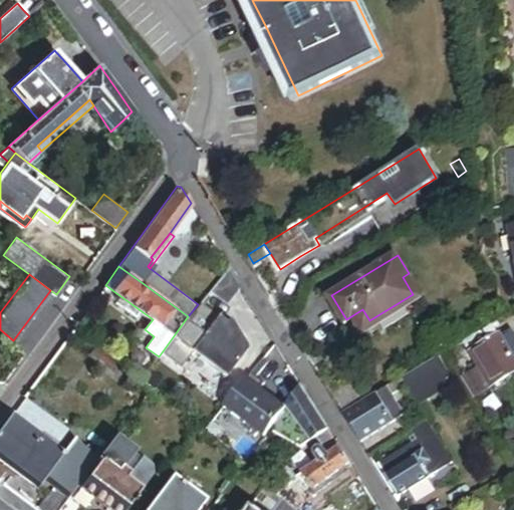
[(248,343),(230,314),(227,319),(219,311),(203,298),(198,304),(188,316),(162,352),(182,366),(194,350),(225,375),(248,343)]
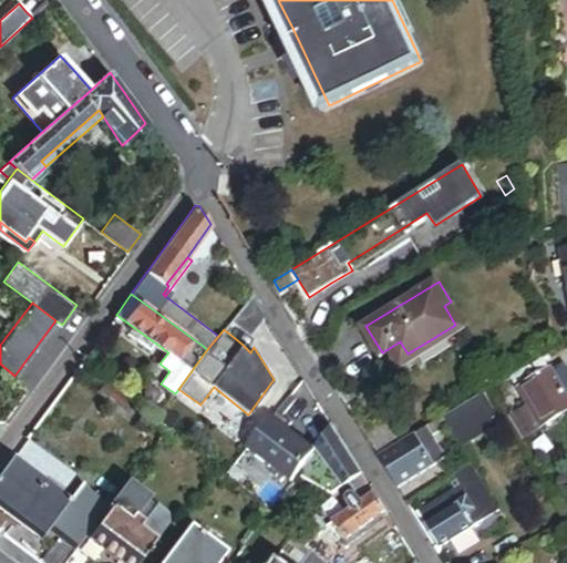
[(566,411),(566,391),(555,371),(553,368),(552,369),(545,357),(513,376),(521,388),(519,389),(527,401),(542,427),(566,411)]
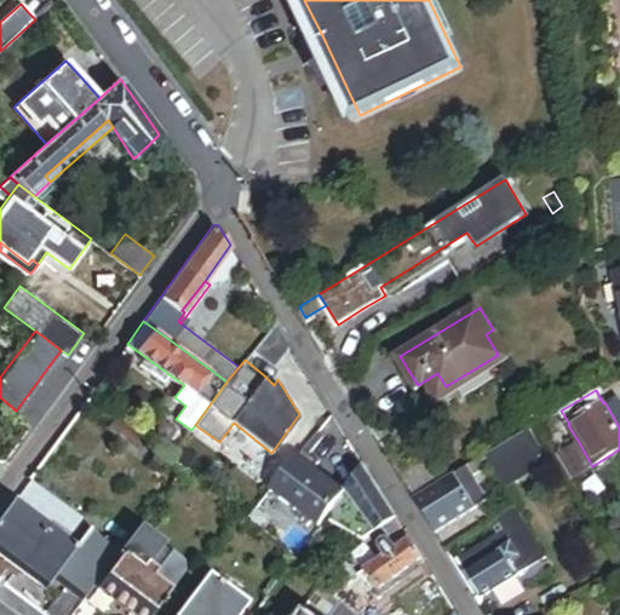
[(619,427),(619,397),(619,398),(607,406),(619,427)]
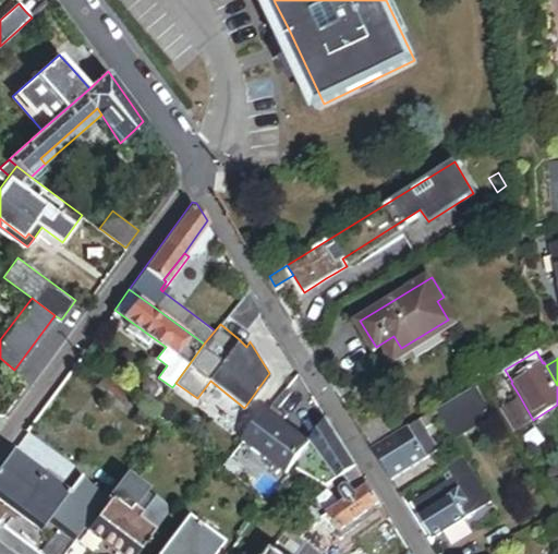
[(493,413),(474,383),(439,404),(458,435),(493,413)]
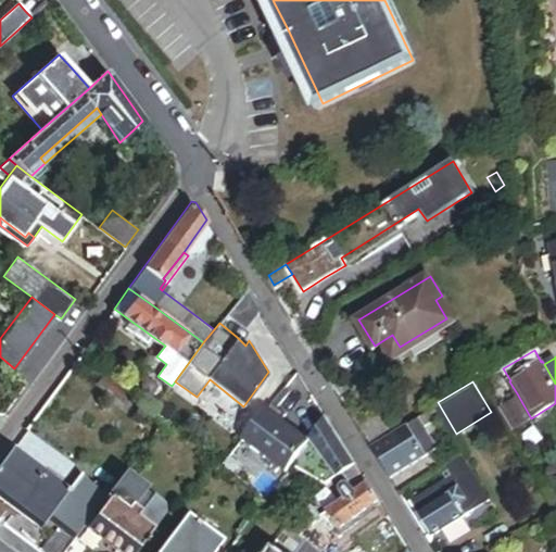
[(517,393),(500,403),(515,428),(531,418),(517,393)]
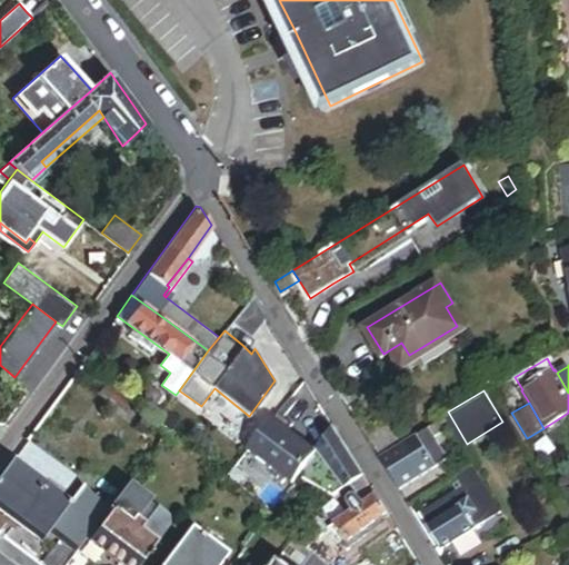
[(249,447),(292,482),(313,454),(317,450),(298,435),(287,426),(292,419),(279,409),(249,447)]
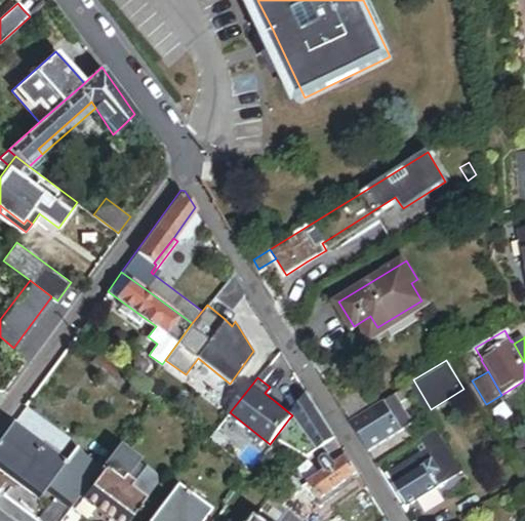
[(353,418),(380,402),(368,382),(340,397),(353,418)]
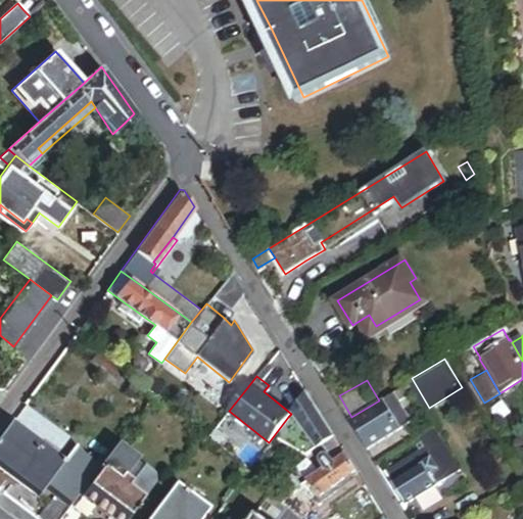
[(336,457),(346,451),(339,438),(308,390),(291,414),(288,417),(298,432),(307,426),(319,443),(325,439),(332,452),(336,457)]
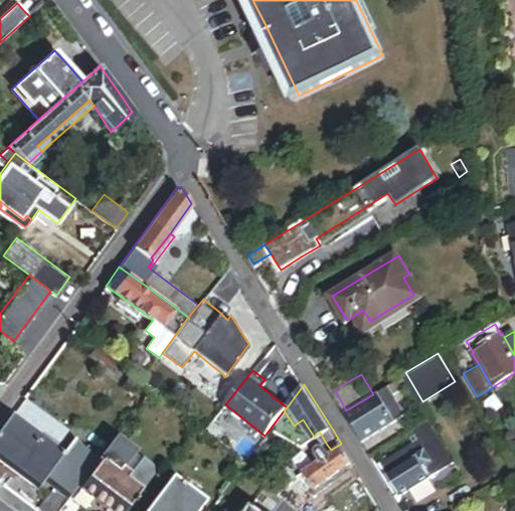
[(346,410),(362,439),(375,432),(405,413),(389,385),(373,394),(346,410)]
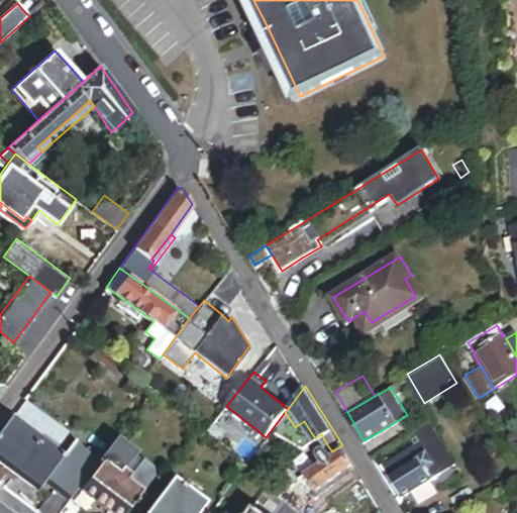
[(40,486),(45,480),(64,456),(12,416),(0,431),(0,454),(15,467),(40,486)]
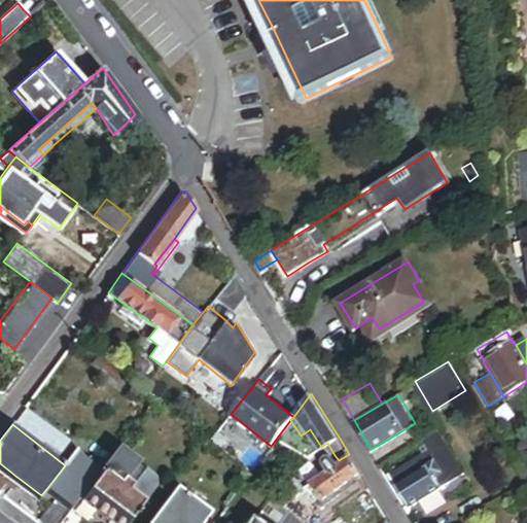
[(410,503),(468,469),(442,427),(425,438),(429,446),(391,472),(402,492),(410,503)]
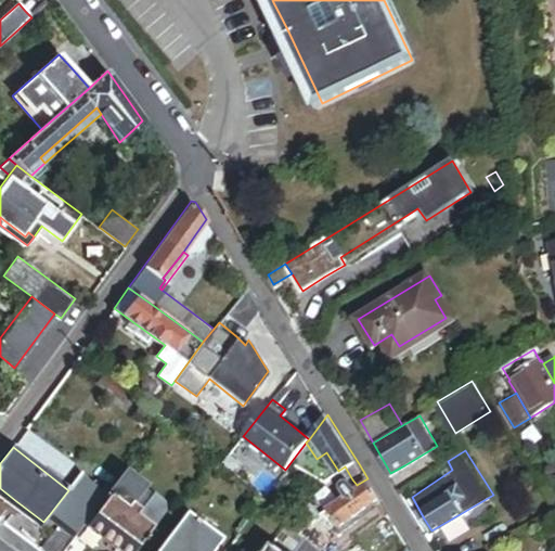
[(171,505),(146,486),(125,470),(108,491),(106,494),(111,497),(98,513),(108,523),(121,533),(139,546),(171,505)]
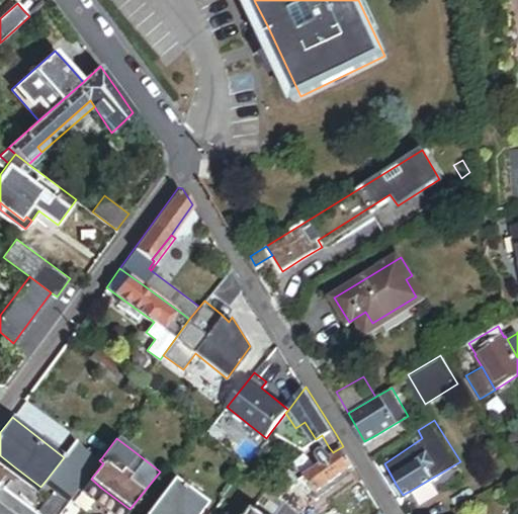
[(62,486),(73,494),(99,460),(101,458),(77,439),(64,457),(46,481),(55,488),(58,491),(62,486)]
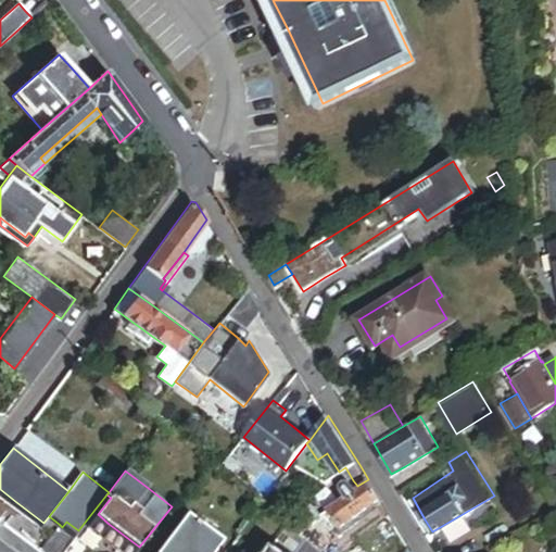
[(342,524),(342,525),(379,499),(375,491),(368,479),(357,486),(353,480),(348,480),(344,483),(342,487),(348,493),(326,511),(301,531),(316,543),(342,524)]
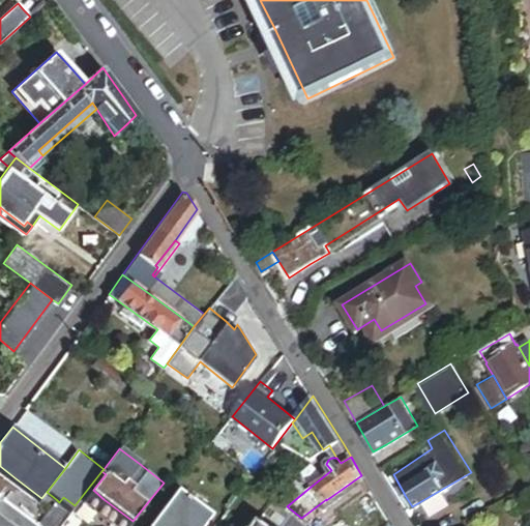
[(58,525),(82,525),(104,499),(93,490),(106,474),(101,471),(75,505),(58,525)]
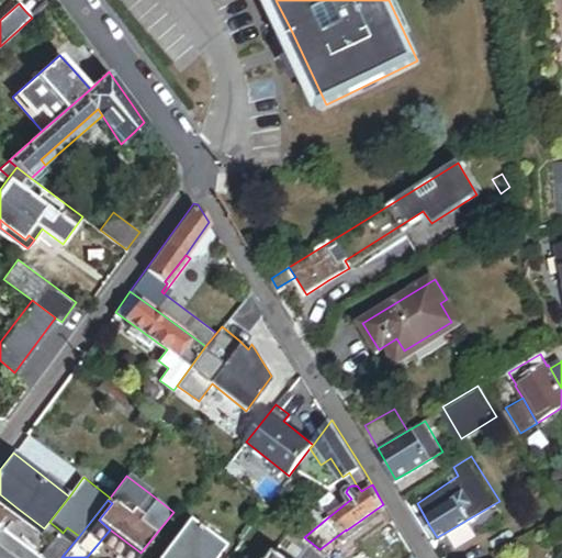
[(293,528),(304,537),(329,516),(321,504),(293,528)]
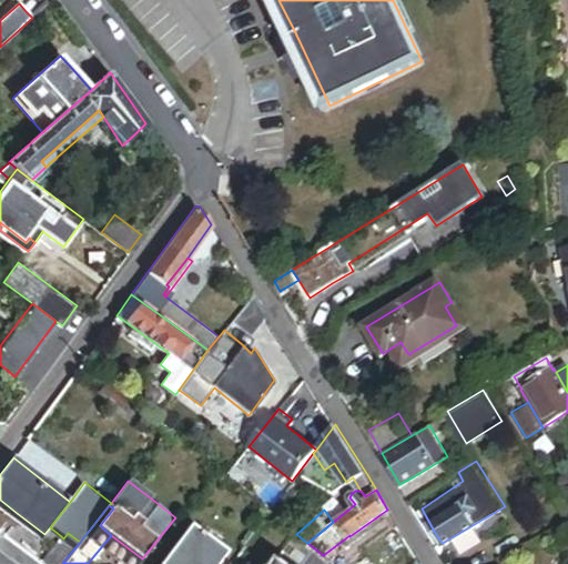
[(221,563),(226,559),(186,527),(158,563),(221,563)]
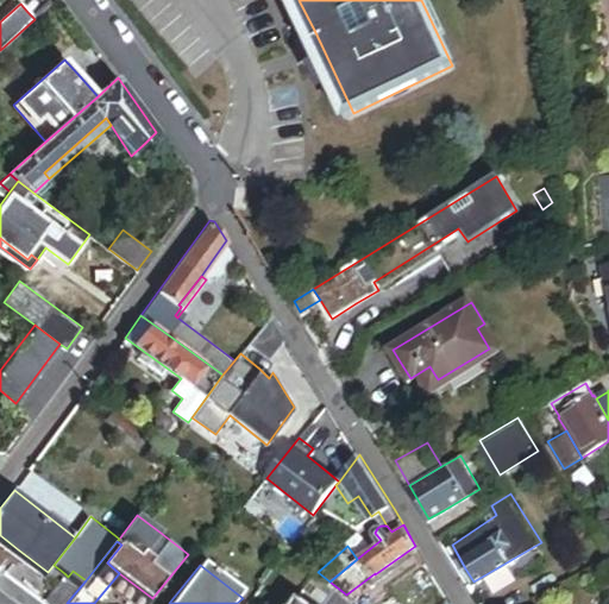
[(44,599),(49,603),(67,603),(86,580),(73,571),(68,577),(64,573),(44,599)]
